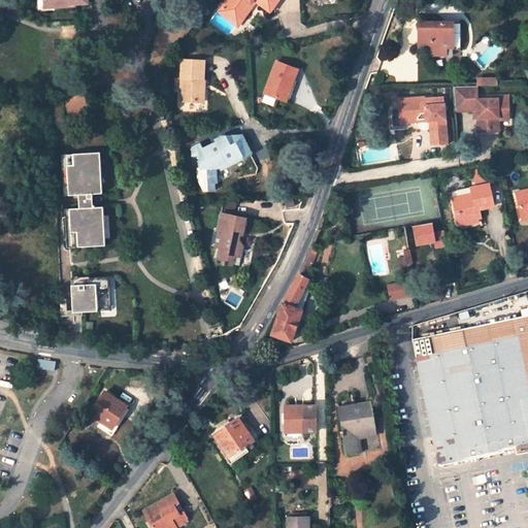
[(225,0),(221,6),(237,20),(249,3),(249,2),(250,0),(253,0),(256,2),(270,12),(278,0),(225,0)]
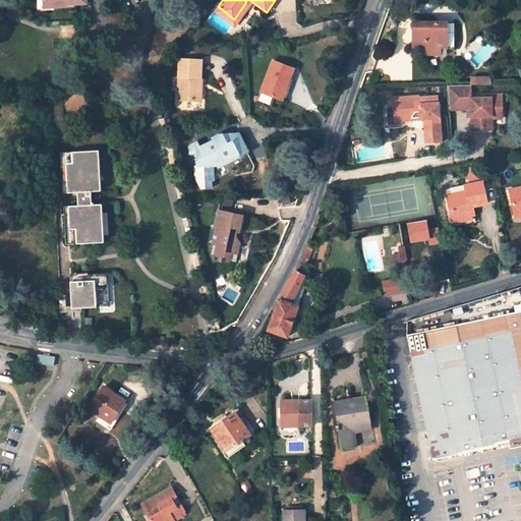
[(234,19),(238,21),(252,2),(249,0),(246,0),(245,2),(245,3),(234,19)]
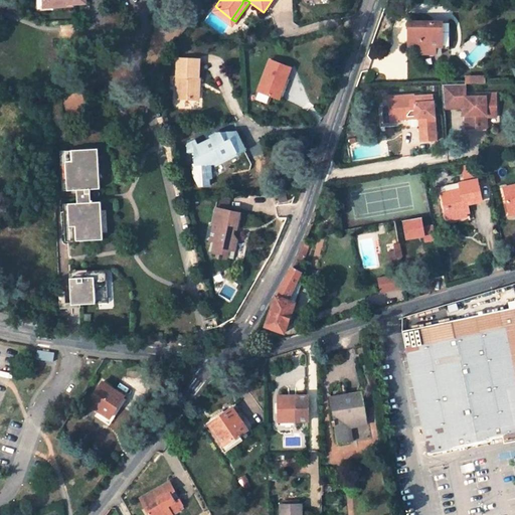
[(235,21),(231,19),(215,6),(212,11),(232,27),(235,21)]
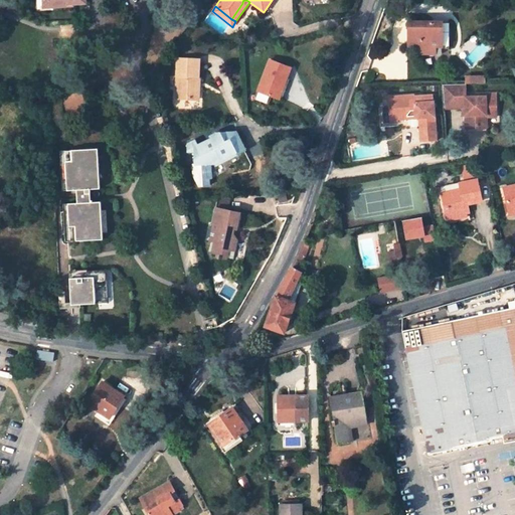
[(444,22),(409,22),(409,39),(412,39),(412,46),(417,46),(416,54),(430,54),(430,46),(432,46),(442,46),(443,46),(444,22)]
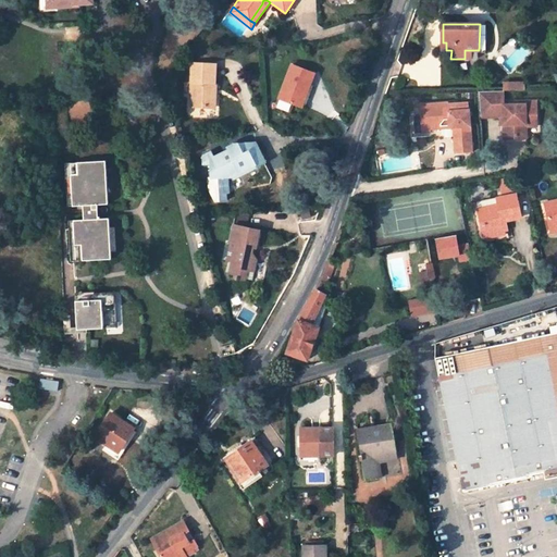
[(215,64),(190,63),(189,91),(192,91),(190,107),(211,108),(212,86),(215,86),(215,64)]
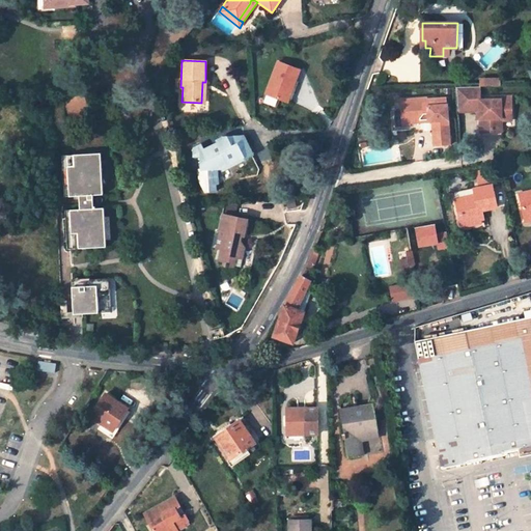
[(299,70),(278,62),(266,94),(285,101),(290,85),(294,86),(299,70)]
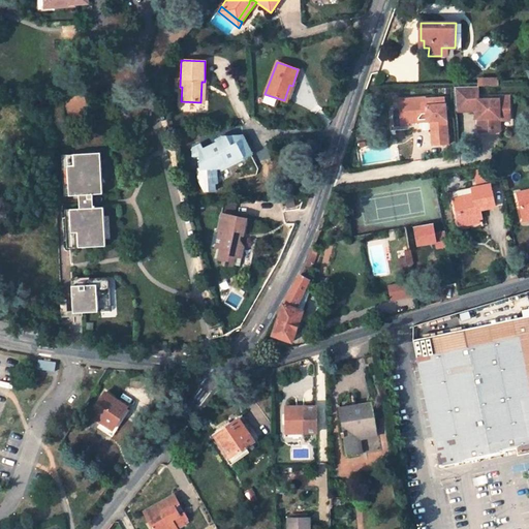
[(294,87),(292,86),(289,85),(284,100),(289,102),(294,87)]
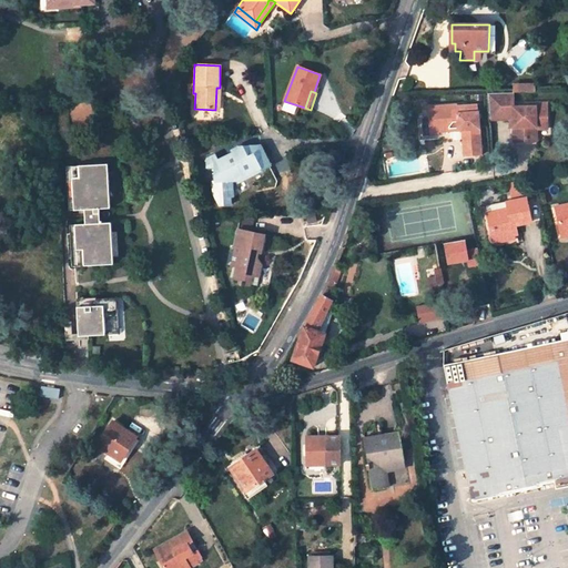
[(536,105),(525,105),(526,110),(515,111),(514,93),(513,93),(509,93),(489,93),(490,121),(511,120),(515,120),(515,130),(516,143),(528,143),(527,137),(538,137),(538,130),(549,129),(547,104),(536,105)]
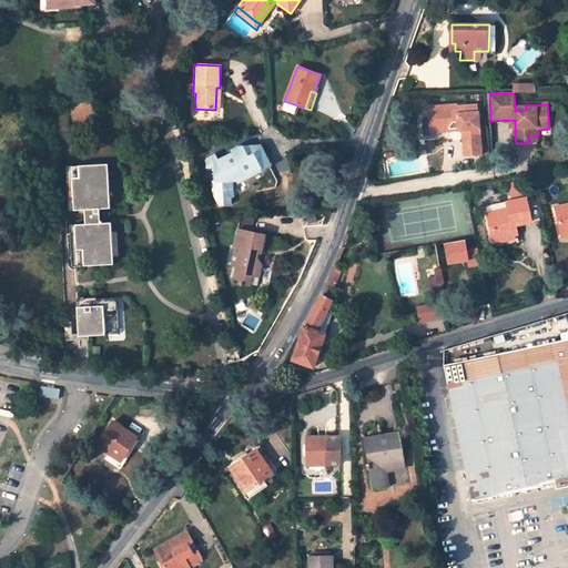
[(284,102),(282,110),(294,113),(296,105),(284,102)]
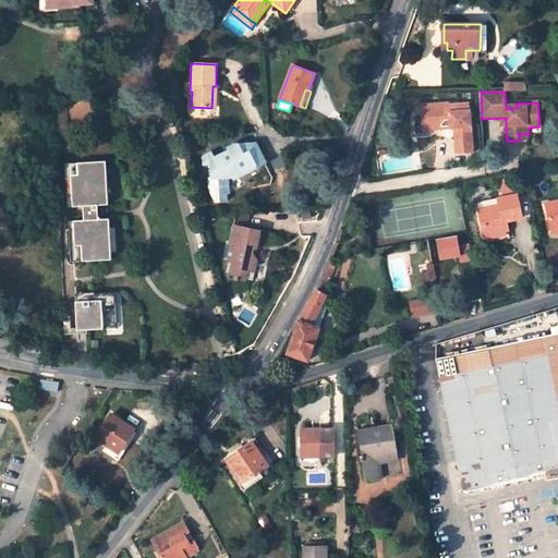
[(451,104),(421,106),(422,133),(432,133),(432,130),(431,126),(443,125),(447,121),(451,121),(451,129),(456,129),(458,154),(474,153),(470,104),(459,105),(459,111),(451,112),(451,104)]
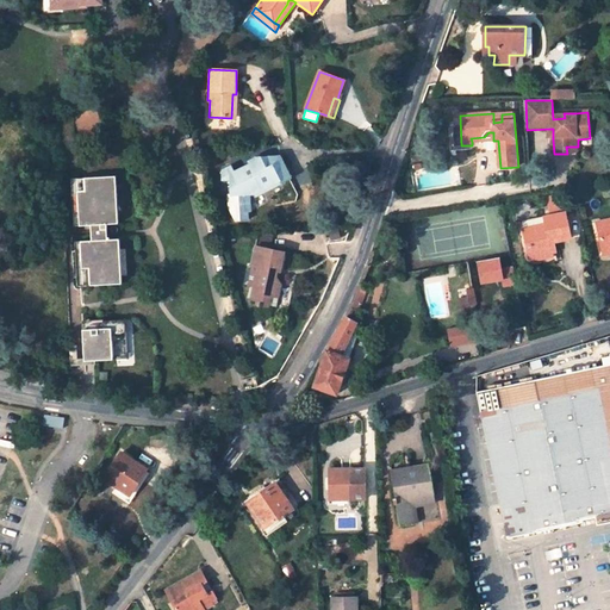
[(472,142),(493,141),(493,132),(489,132),(484,137),(471,138),(472,142)]
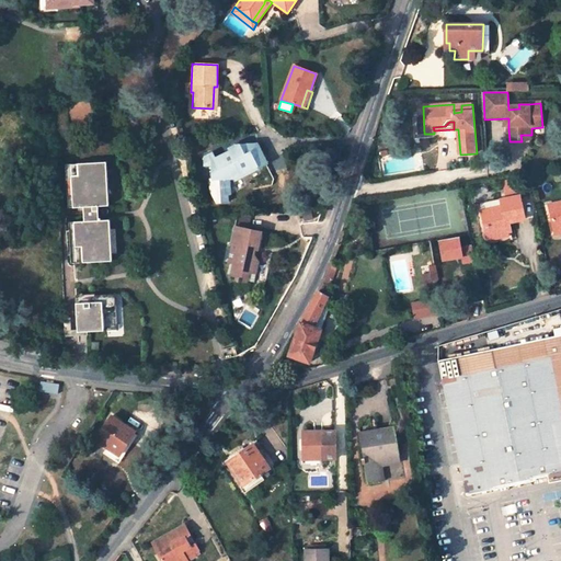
[(213,179),(209,179),(209,190),(218,202),(227,202),(227,193),(229,193),(229,179),(259,164),(260,168),(266,163),(258,144),(236,145),(229,148),(230,151),(212,160),(213,179)]
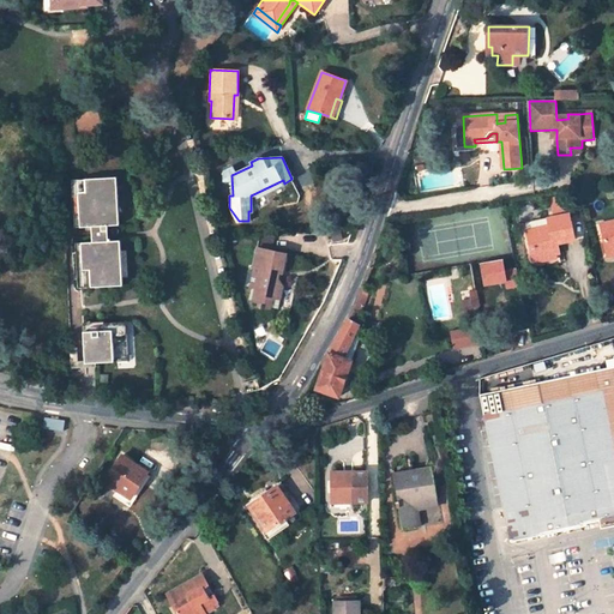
[(68,264),(70,282),(115,280),(114,262),(108,262),(107,245),(113,245),(113,234),(101,235),(100,220),(112,220),(110,209),(104,209),(104,192),(110,191),(109,172),(64,174),(65,193),(71,193),(72,210),(66,211),(67,221),(84,221),(85,236),(67,236),(68,247),(74,247),(74,264),(68,264)]
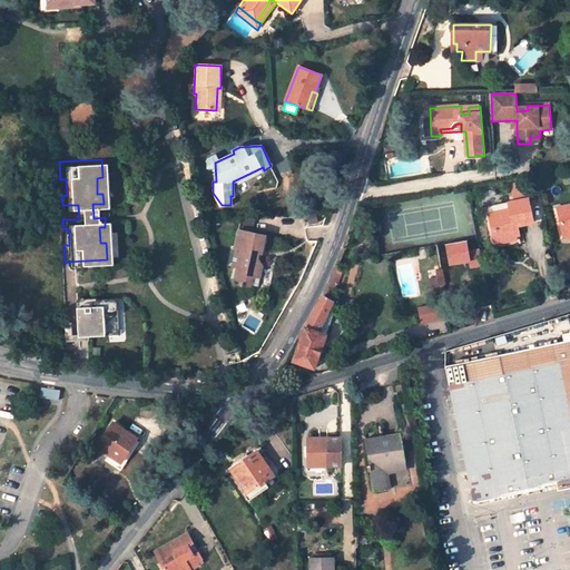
[(516,202),(529,198),(526,182),(512,184),(516,202)]
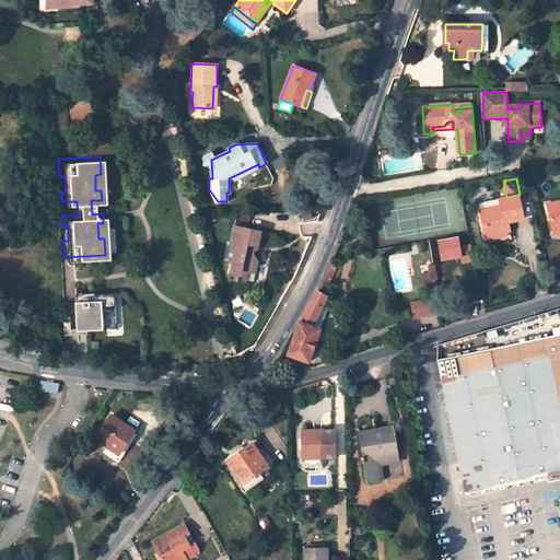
[(501,207),(481,210),(485,226),(488,225),(489,235),(508,232),(505,223),(509,222),(524,219),(520,195),(506,198),(500,199),(501,207)]
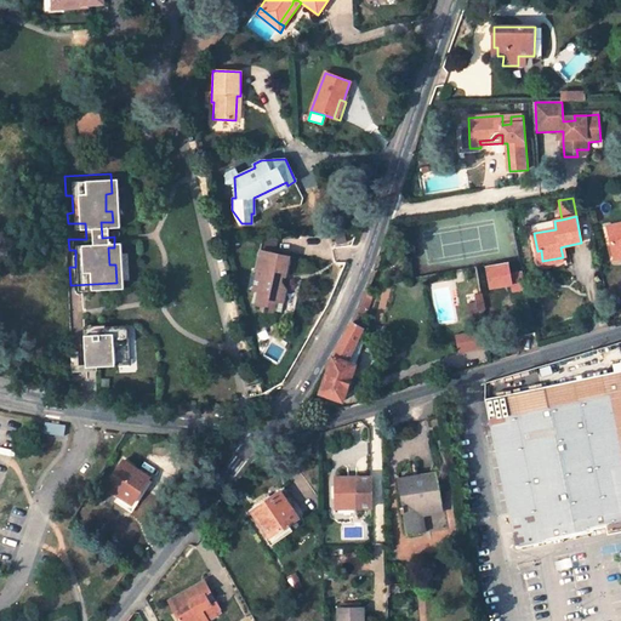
[(556,229),(554,221),(533,226),(534,233),(556,229)]
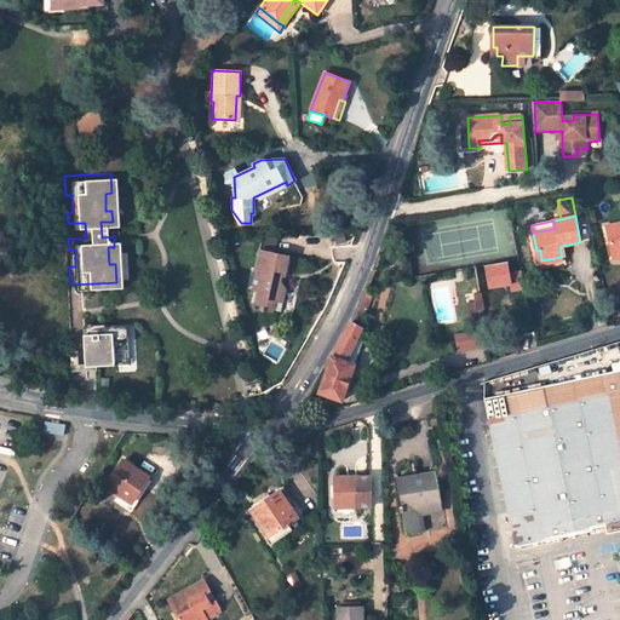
[(619,223),(607,227),(612,252),(619,250),(619,223)]
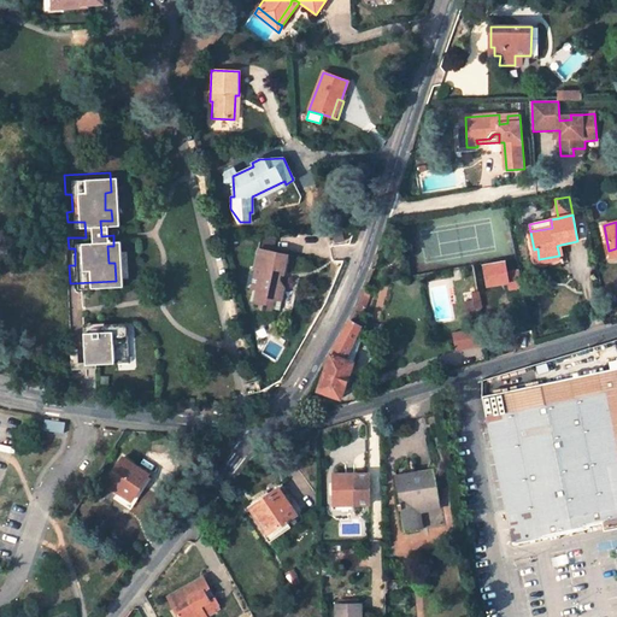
[(287,254),(258,250),(254,269),(262,270),(257,291),(254,303),(260,304),(260,307),(271,310),(274,299),(281,300),(283,288),(278,281),(280,274),(283,275),(287,254)]
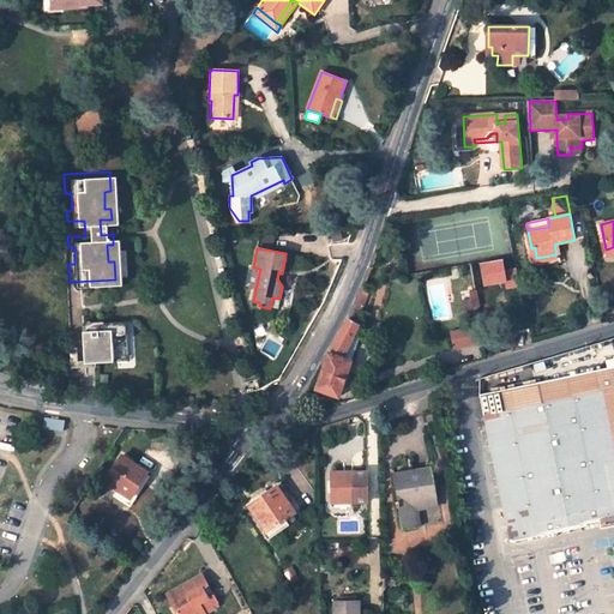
[(503,258),(479,260),(482,284),(506,282),(503,258)]
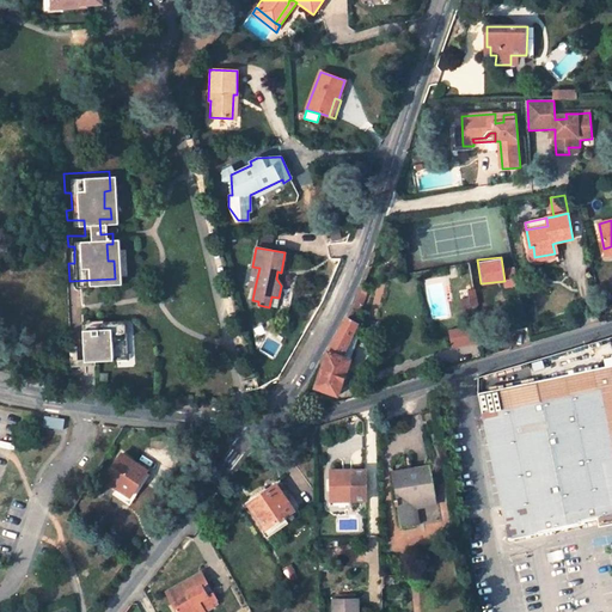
[(259,268),(252,267),(248,287),(255,288),(259,268)]
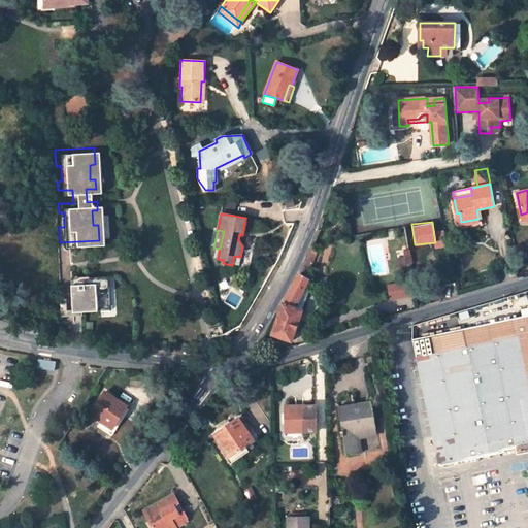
[(397,251),(398,264),(411,263),(410,250),(397,251)]
